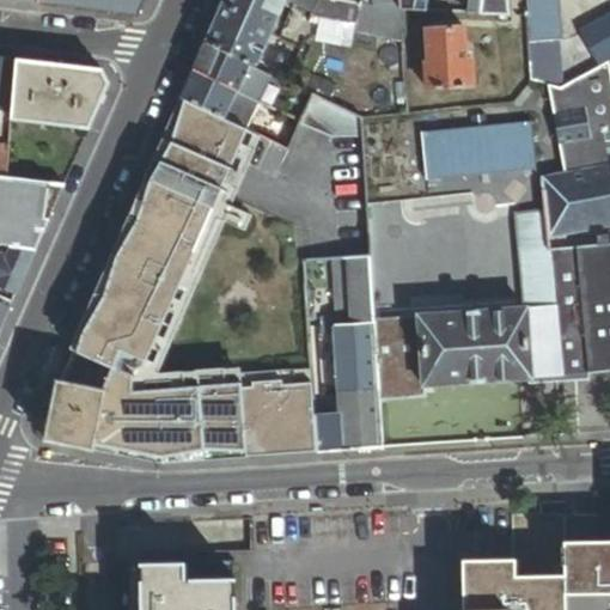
[(36,0),(138,11),(141,0),(36,0)]
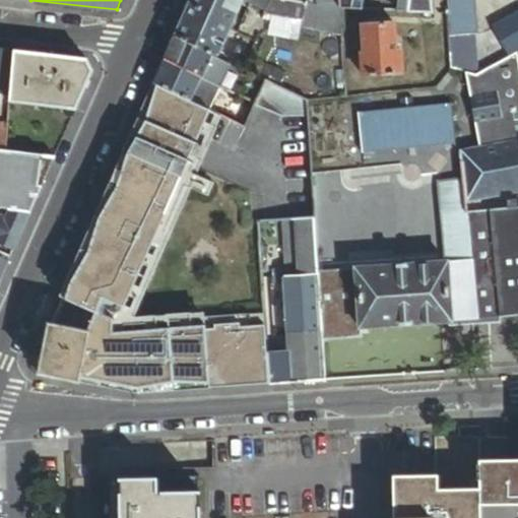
[(187,0),(172,37),(209,54),(214,57),(240,0),(187,0)]
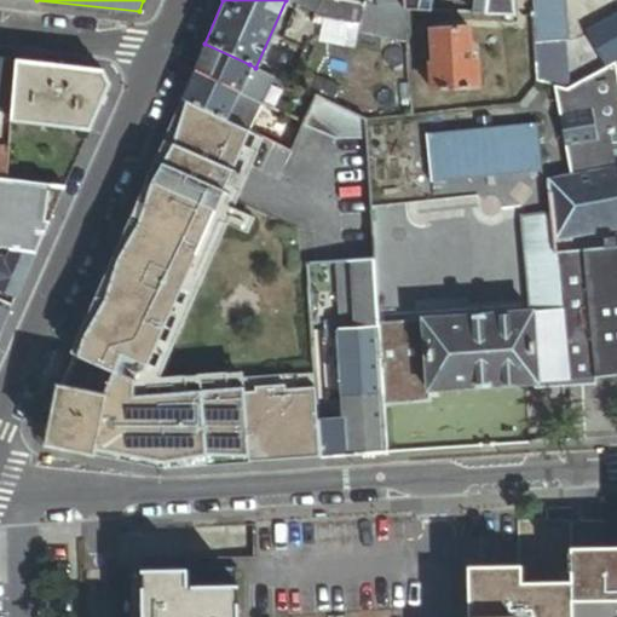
[(362,22),(364,0),(318,0),(313,7),(315,12),(362,22)]
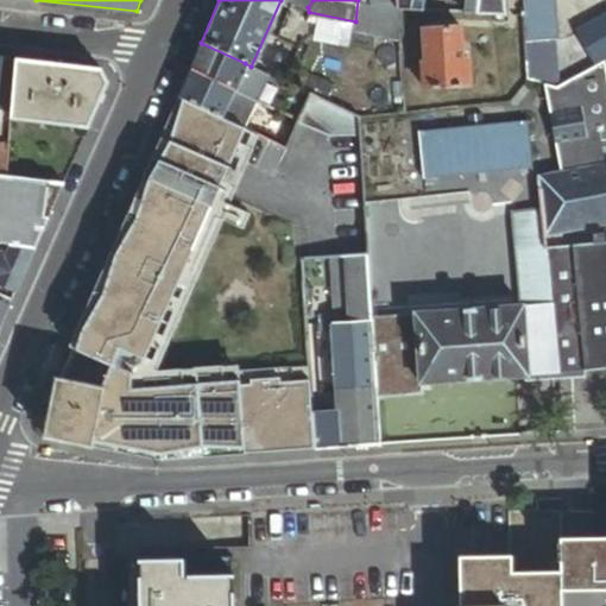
[(368,2),(358,0),(355,21),(353,31),(399,40),(397,14),(371,17),(370,5),(368,2)]
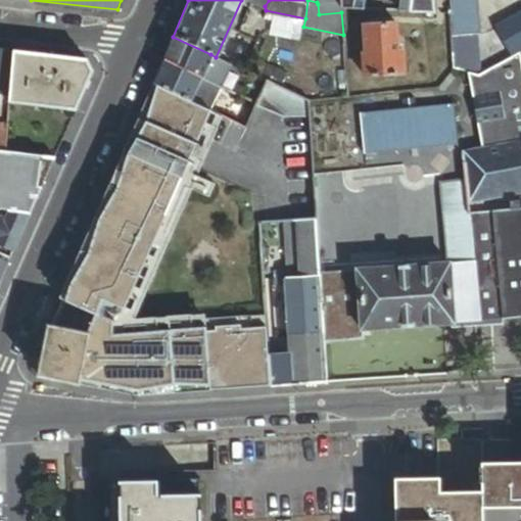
[(340,0),(340,1),(341,8),(362,8),(364,0),(340,0)]
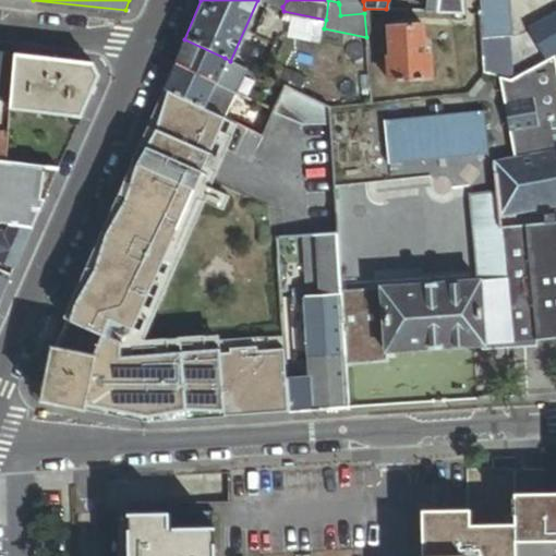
[(427,0),(430,11),(460,12),(459,0),(427,0)]
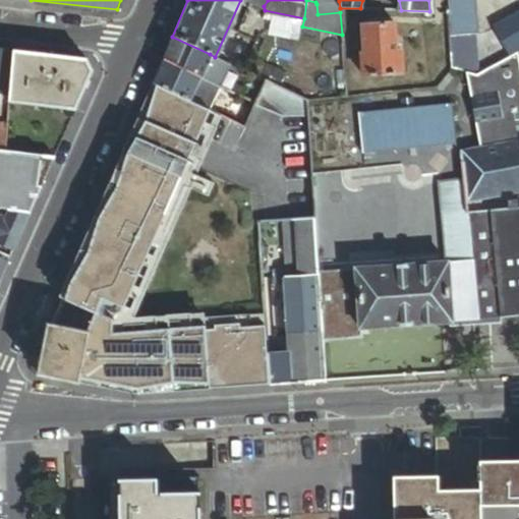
[(444,0),(447,36),(475,34),(472,0),(444,0)]
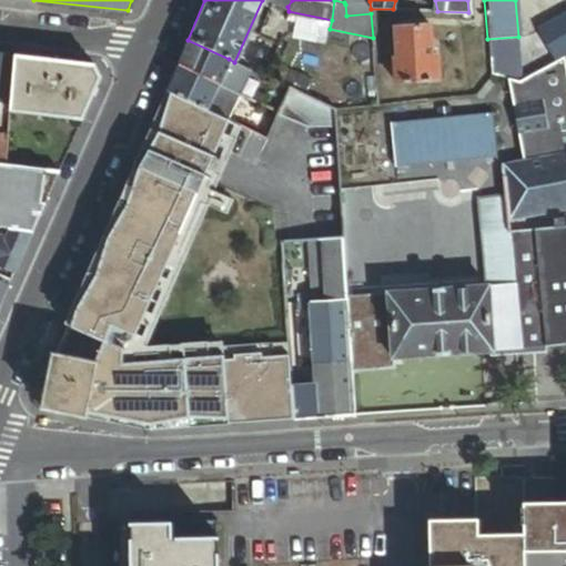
[(371,9),(370,1),(345,4),(346,16),(371,13),(371,9)]
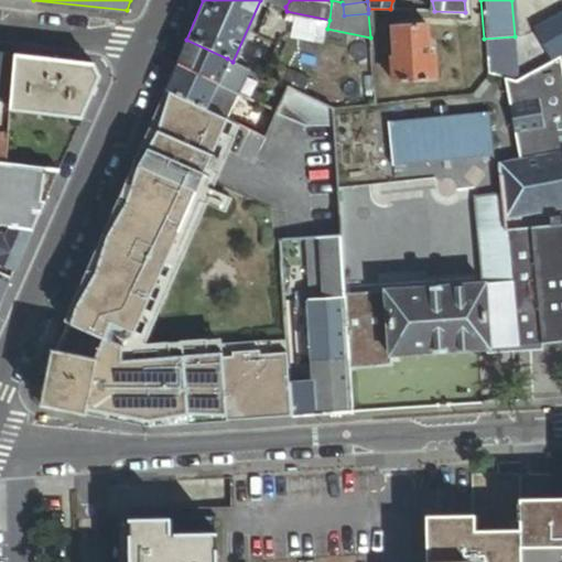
[(560,54),(561,53),(561,14),(535,30),(550,60),(560,54)]
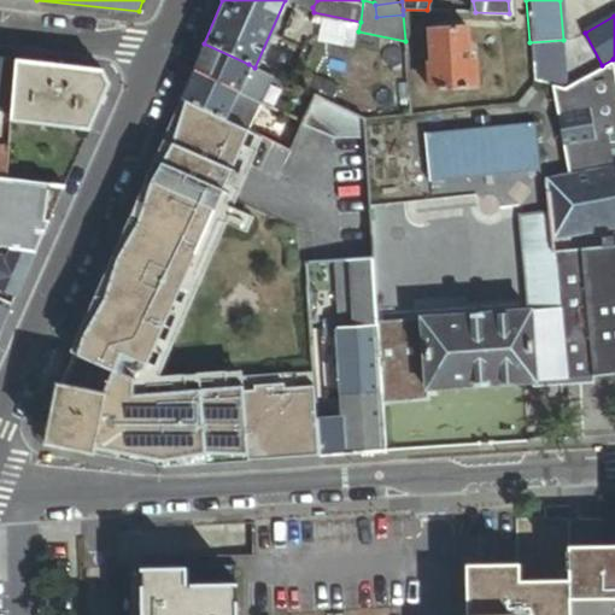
[(466,25),(428,28),(431,62),(428,62),(431,88),(476,85),(474,58),(469,59),(466,25)]
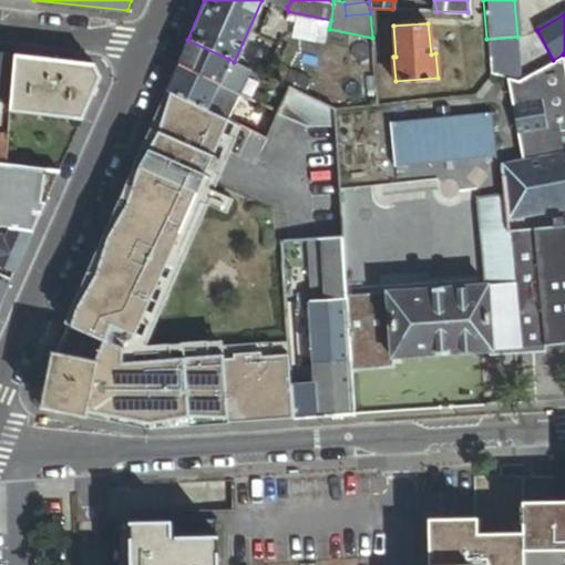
[(228,59),(187,40),(176,65),(215,84),(217,84),(228,59)]
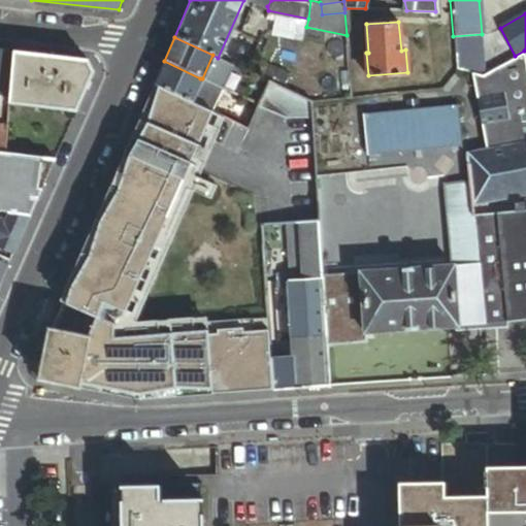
[(8,48),(0,47),(0,94),(5,95),(8,48)]
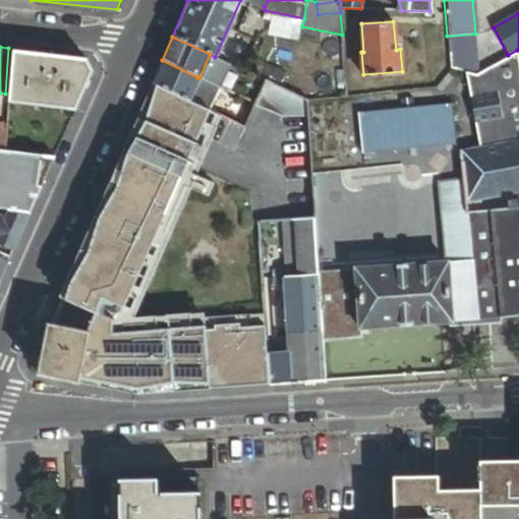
[(85,57),(10,49),(7,100),(73,108),(90,72),(85,57)]
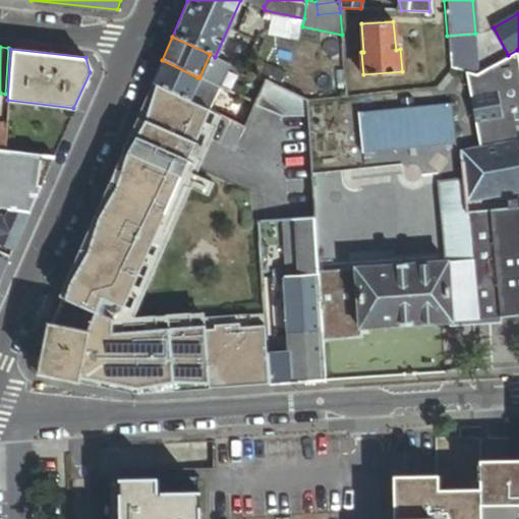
[(469,78),(479,147),(518,138),(518,63),(517,50),(508,55),(469,78)]
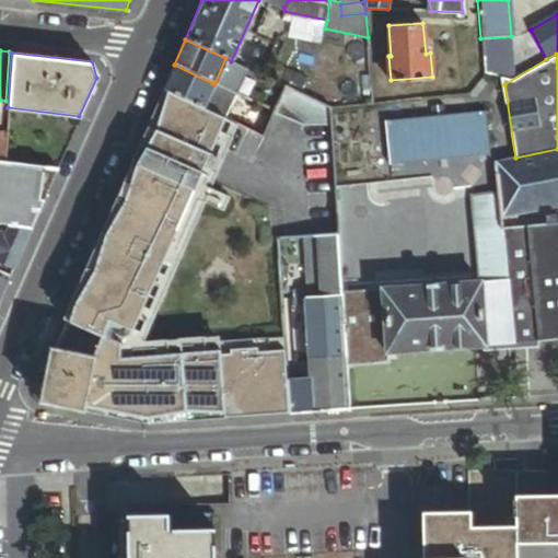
[(212,83),(174,65),(163,89),(204,105),(212,83)]
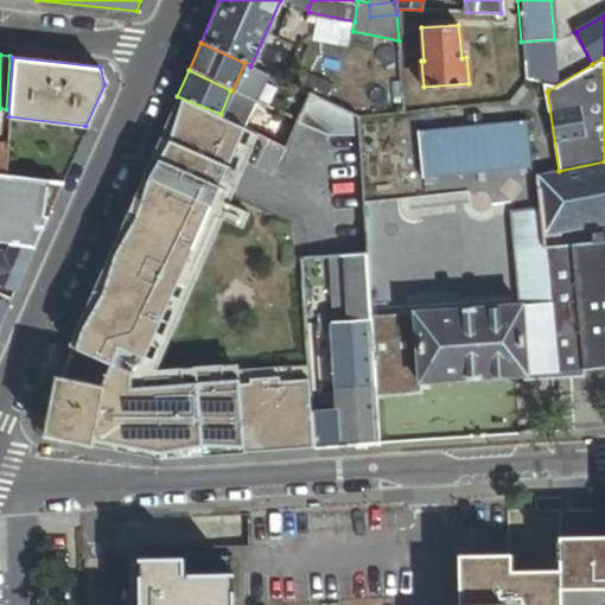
[(233,90),(230,90),(221,114),(246,125),(249,118),(256,102),(233,90)]
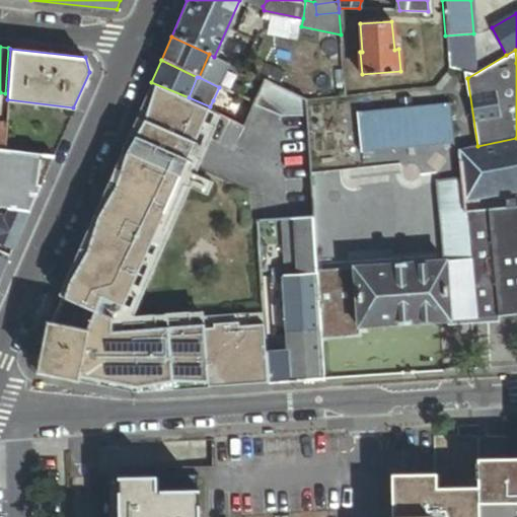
[(268,378),(263,310),(136,312),(192,180),(210,188),(216,176),(198,168),(207,146),(221,112),(210,106),(189,97),(151,82),(136,118),(61,291),(98,306),(92,325),(50,316),(40,368),(142,388),(268,378)]
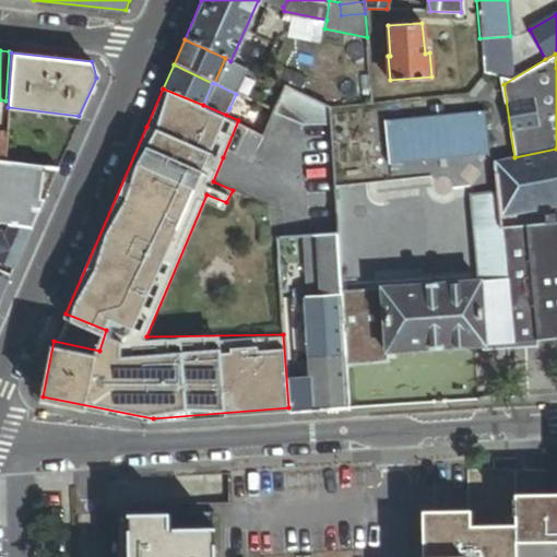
[(485,110),(434,115),(437,158),(489,154),(485,110)]
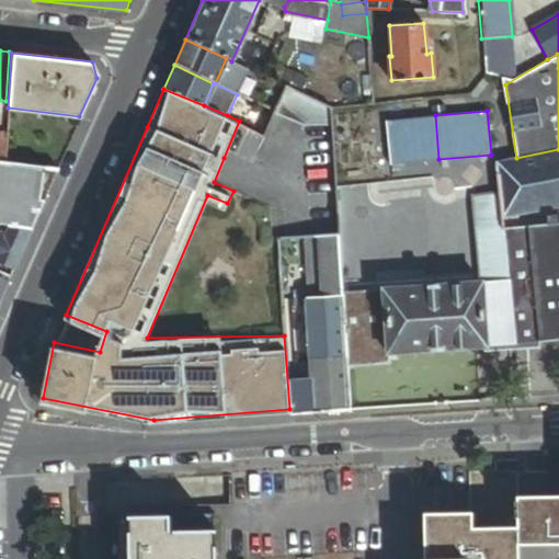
[(438,159),(435,115),(388,118),(391,162),(438,159)]
